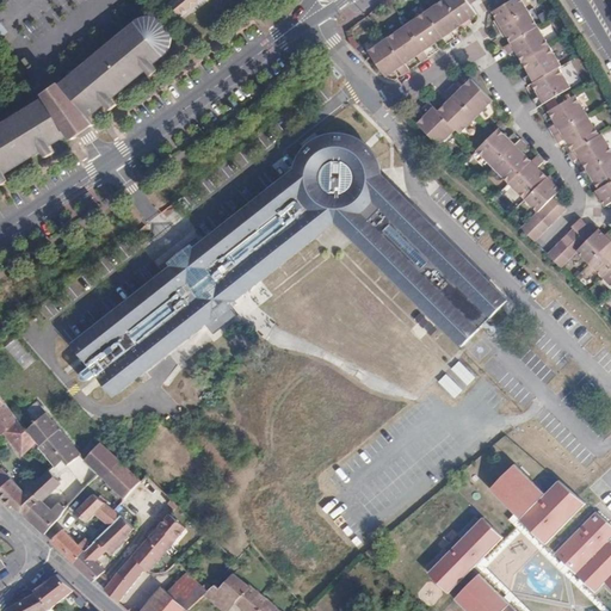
[(202,0),(173,0),(170,2),(183,17),(202,0)]
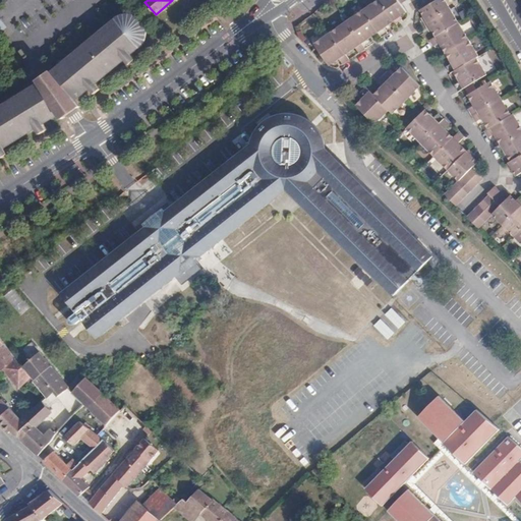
[(380,0),(378,0),(363,10),(378,32),(382,38),(389,33),(385,27),(394,20),(380,0)]
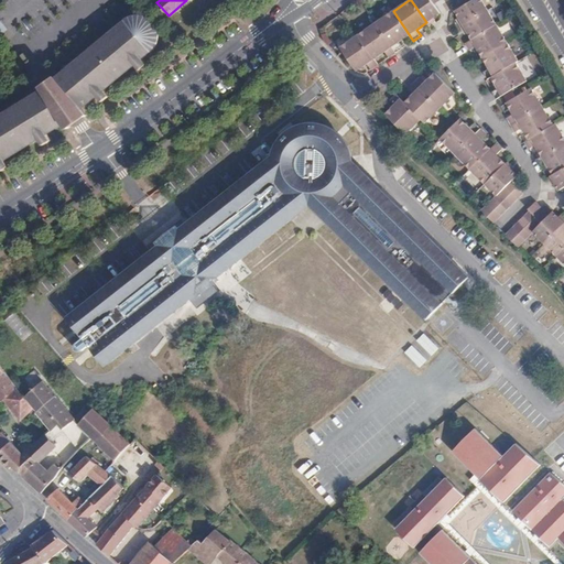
[(411,0),(426,22),(434,18),(441,13),(434,3),(438,0),(411,0)]
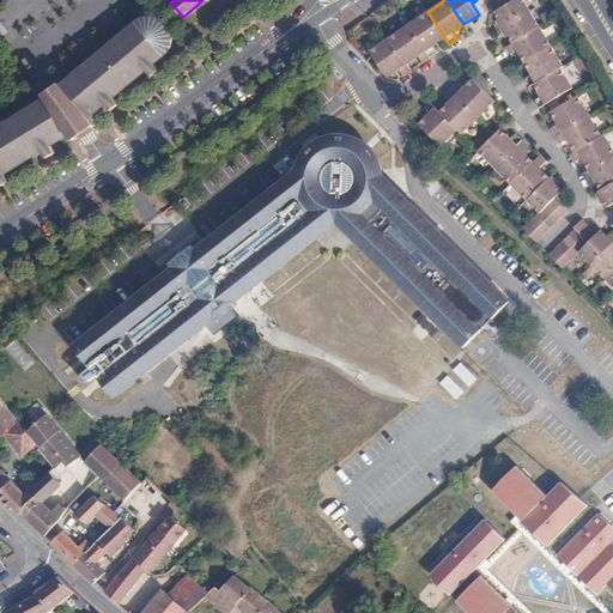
[(532,11),(523,0),(503,0),(507,5),(496,12),(499,19),(505,28),(532,11)]
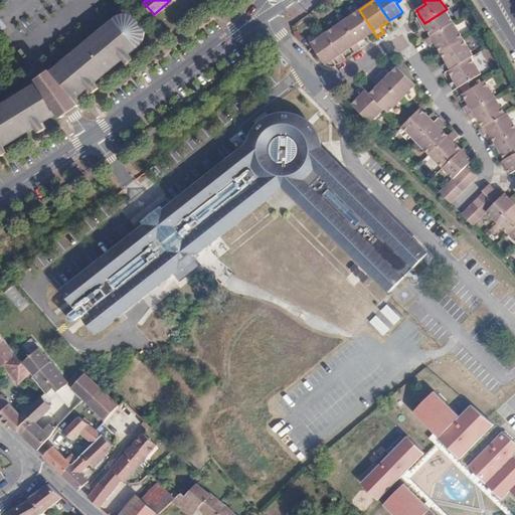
[(454,22),(447,9),(424,23),(427,29),(432,35),(454,22)]
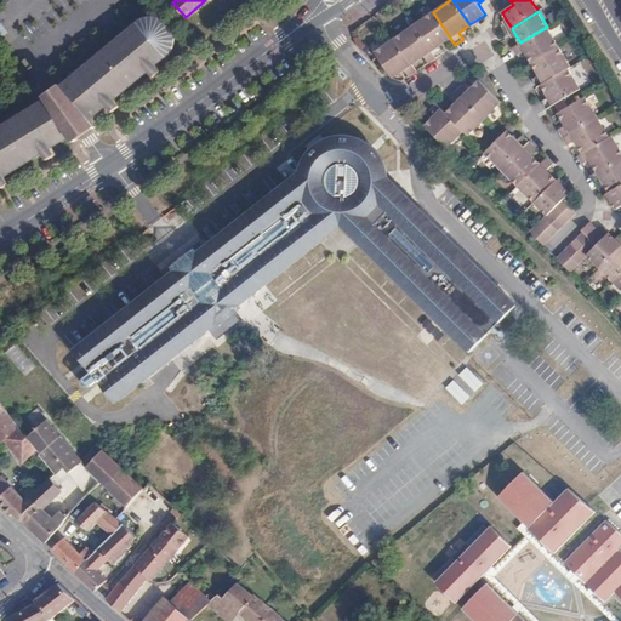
[(450,38),(433,12),(414,26),(437,58),(445,52),(439,45),(450,38)]
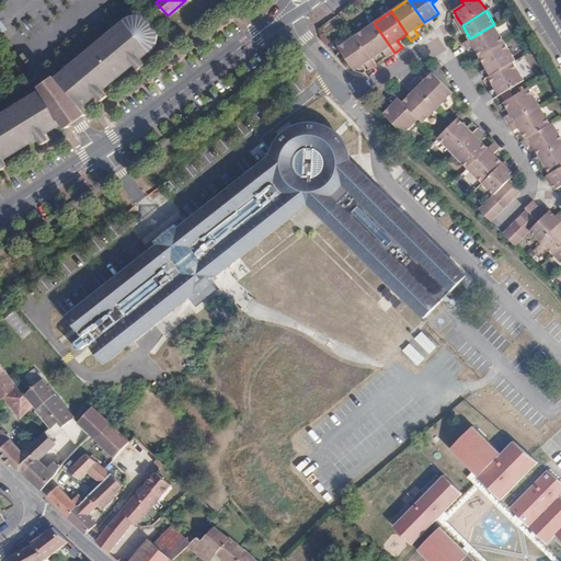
[(124,20),(99,42),(101,45),(89,54),(87,52),(61,73),(55,78),(57,81),(67,92),(66,94),(66,98),(67,99),(68,100),(69,100),(70,100),(71,99),(72,99),(72,98),(76,95),(81,102),(84,105),(96,95),(101,101),(107,95),(103,90),(113,81),(111,79),(122,69),(124,72),(134,64),(138,69),(145,64),(140,58),(152,46),(155,43),(156,36),(155,31),(153,27),(151,24),(147,20),(141,18),(138,16),(135,16),(129,18),(124,20)]
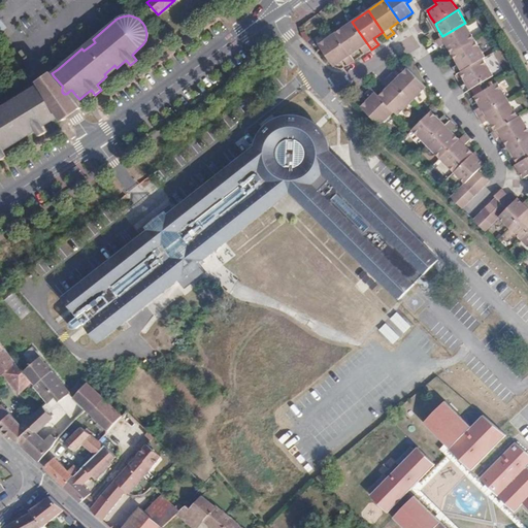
[(352,22),(335,33),(351,55),(360,47),(364,54),(371,50),(352,22)]
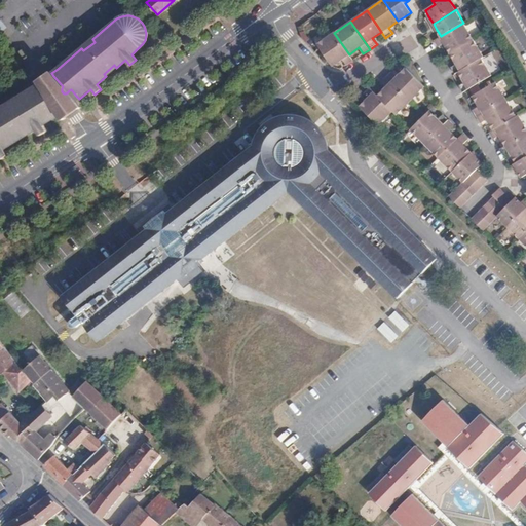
[(464,23),(463,23),(441,36),(435,40),(439,46),(446,42),(451,53),(475,39),(464,23)]
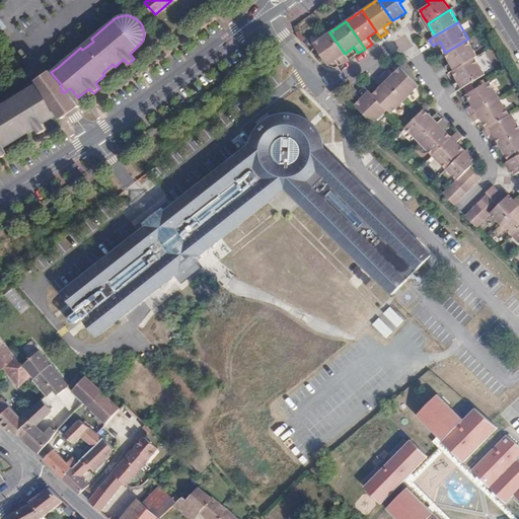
[(339,58),(343,64),(349,60),(345,54),(329,32),(315,43),(329,63),(339,58)]
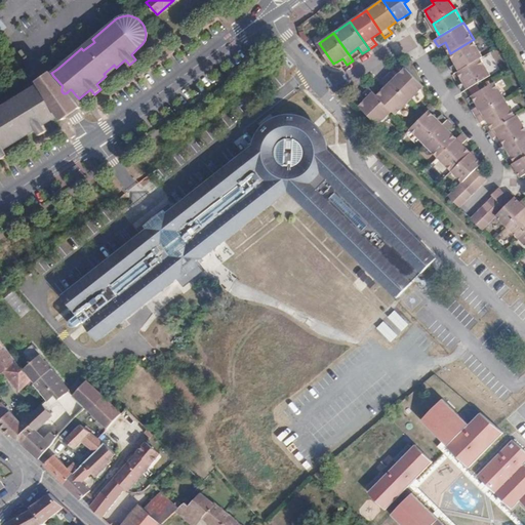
[(92,39),(81,48),(83,50),(94,42),(92,39)]
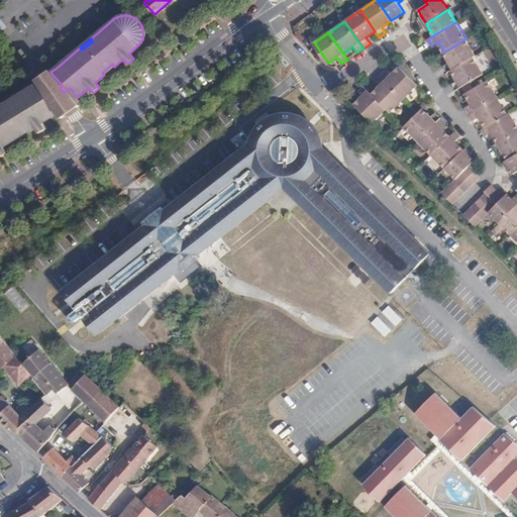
[(474,57),(477,56),(467,38),(443,53),(449,62),(443,66),(447,73),(451,71),(474,57)]
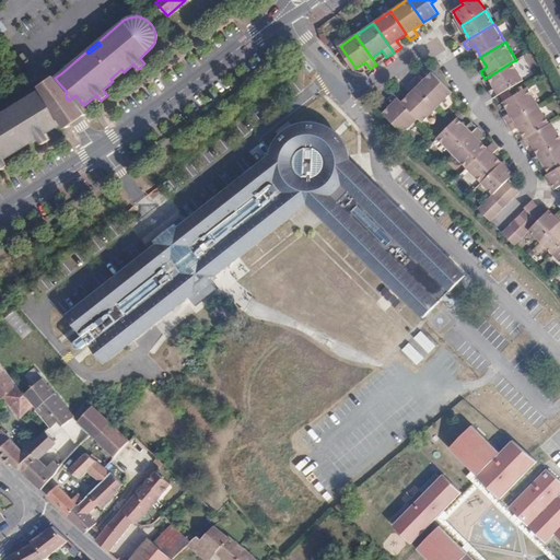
[(493,98),(500,95),(524,80),(513,61),(489,77),(494,86),(489,91),(493,98)]
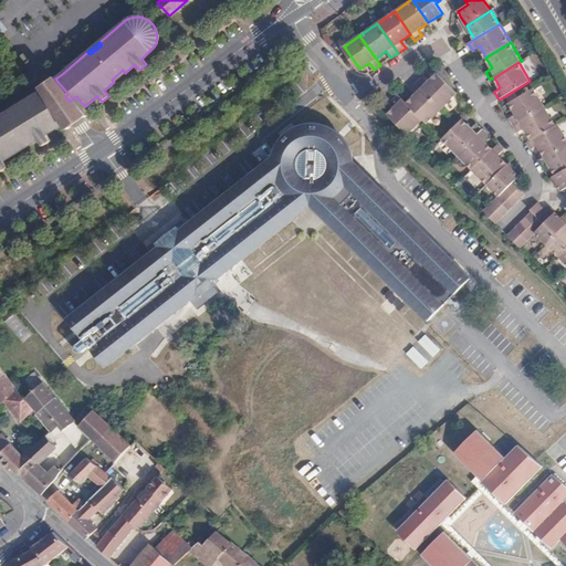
[(114,82),(125,73),(123,70),(112,80),(114,82)]
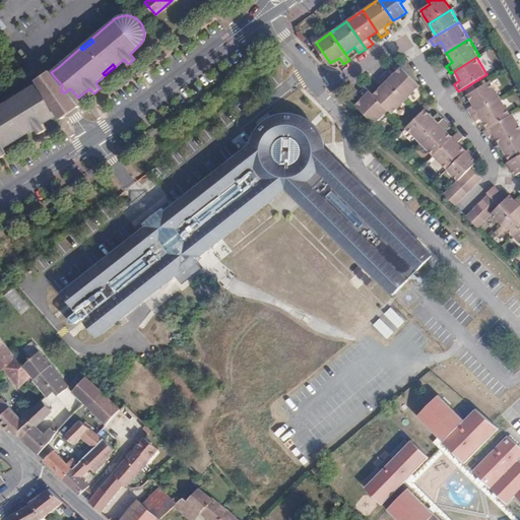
[(406,100),(419,85),(402,67),(394,75),(389,70),(383,76),(406,100)]
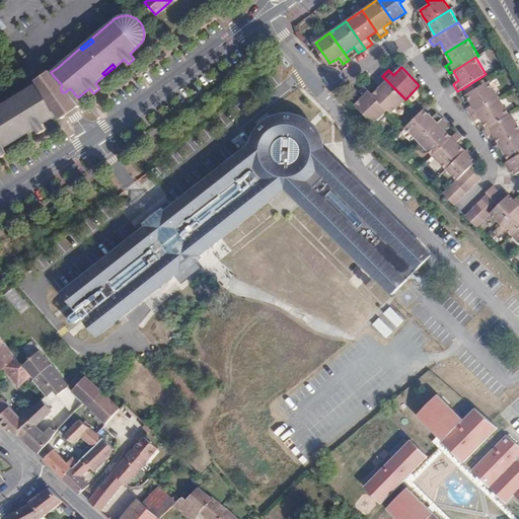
[(40,82),(42,84),(54,105),(56,108),(57,110),(59,114),(62,118),(78,105),(81,102),(78,97),(75,94),(70,88),(67,90),(67,91),(66,91),(65,92),(64,92),(63,92),(62,91),(61,90),(61,87),(62,85),(53,75),(51,72),(50,71),(39,80),(40,82)]
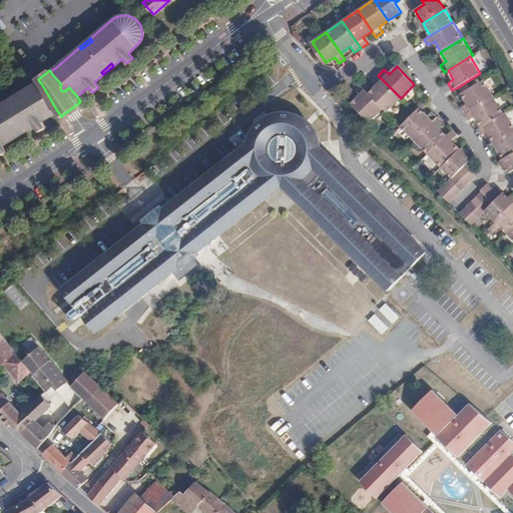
[(369,93),(383,108),(387,111),(401,98),(378,75),(373,80),(378,85),(369,93)]
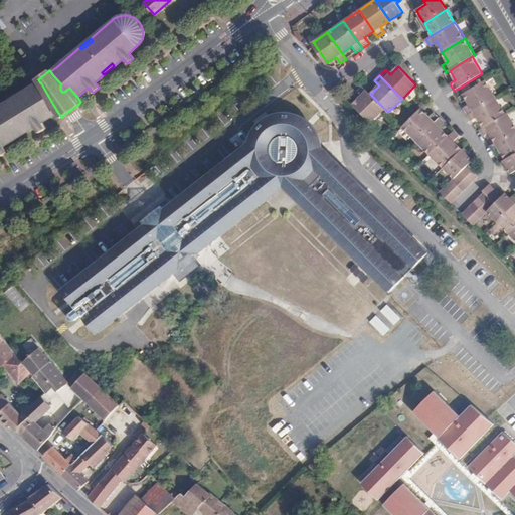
[(468,114),(496,98),(486,80),(464,94),(469,103),(464,107),(468,114)]
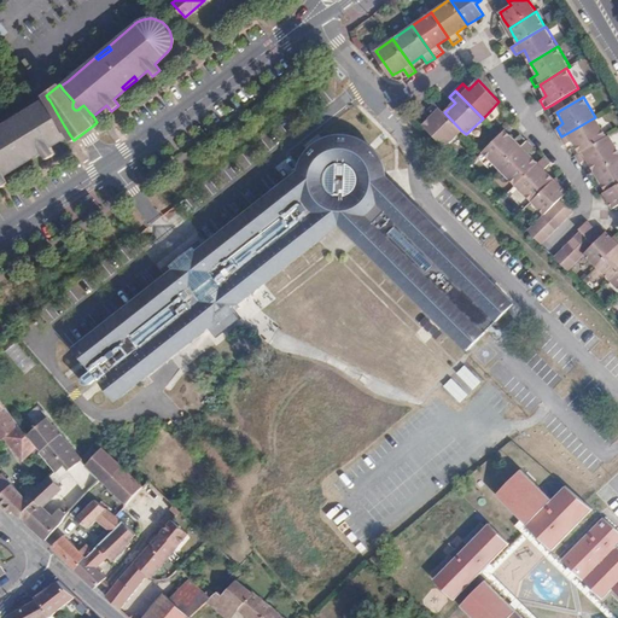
[(50,100),(47,98),(40,101),(0,126),(0,184),(1,187),(10,182),(6,175),(17,168),(16,164),(29,157),(30,159),(42,152),(46,159),(56,153),(51,147),(63,140),(70,135),(68,132),(66,129),(64,126),(50,100)]
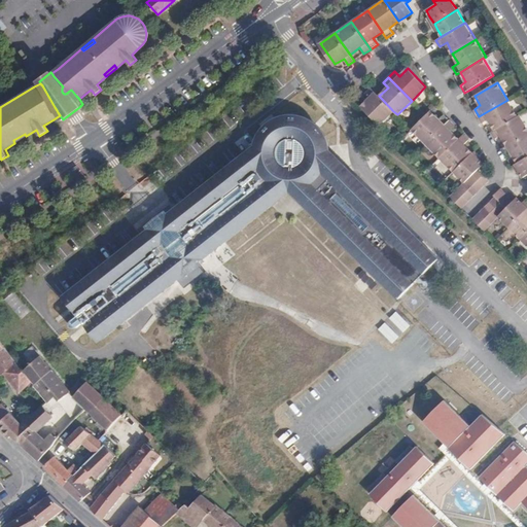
[(370,98),(361,107),(379,126),(393,111),(379,96),(374,92),(371,88),(365,93),(370,98)]
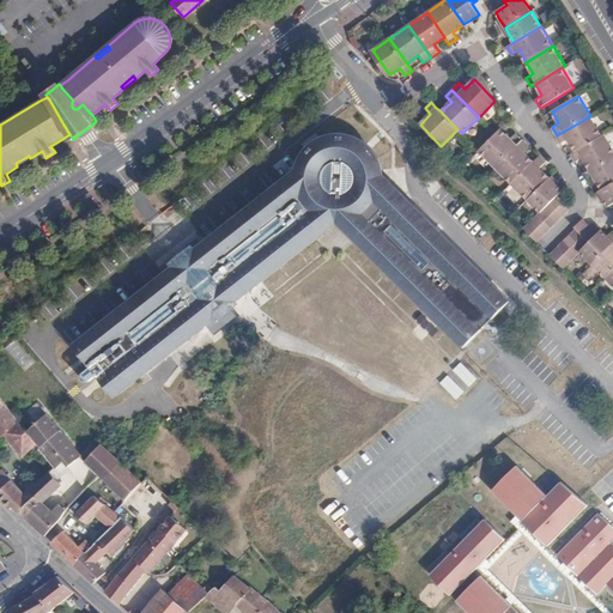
[(576,151),(602,135),(590,116),(557,135),(562,144),(569,139),(576,151)]
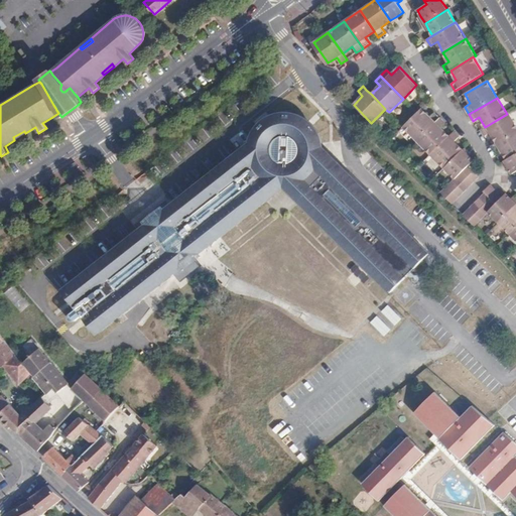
[(417,113),(403,127),(417,140),(440,118),(434,113),(430,117),(421,109),(417,113)]
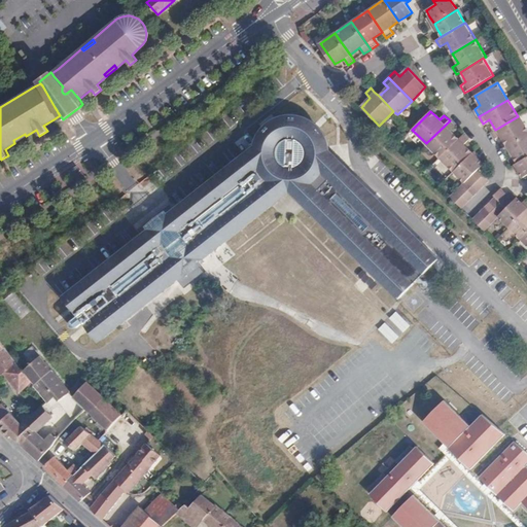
[(437,259),(416,237),(409,231),(342,166),(326,150),(325,144),(323,137),(319,130),(315,126),(308,120),(304,117),(293,115),(285,115),(279,116),(269,120),(260,128),(256,133),(253,140),(252,146),(252,147),(251,152),(253,165),(257,171),(248,176),(236,161),(165,217),(170,224),(166,229),(164,225),(155,232),(159,235),(154,238),(148,231),(147,231),(61,300),(76,318),(70,322),(69,324),(69,326),(70,329),(71,330),(75,329),(81,324),(97,343),(183,274),(185,272),(179,265),(173,256),(175,254),(178,258),(185,252),(183,249),(185,247),(189,253),(198,262),(200,260),(209,253),(271,204),(255,185),(264,179),(270,184),(276,187),(281,189),(288,190),(303,205),(370,271),(377,277),(398,299),(437,259)]
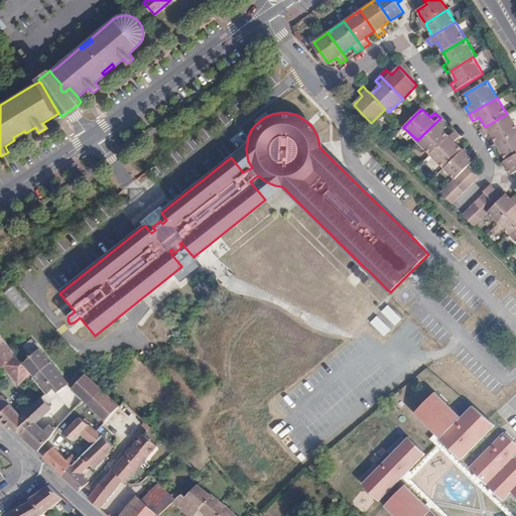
[(497,142),(515,130),(515,125),(509,113),(507,114),(485,127),(481,129),(485,135),(491,132),(497,142)]
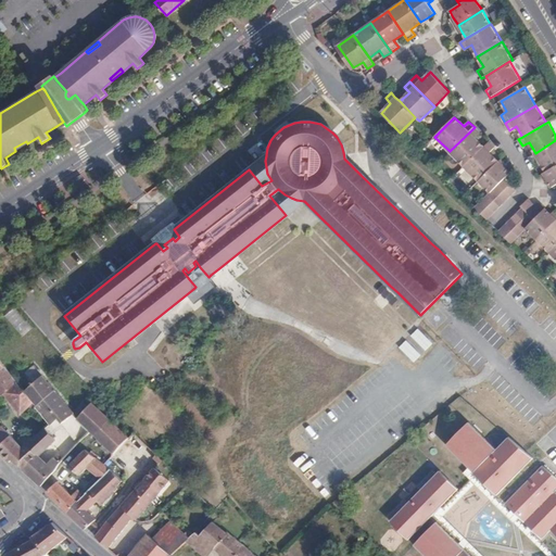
[(450,151),(465,166),(483,147),(475,138),(480,133),(475,127),(450,151)]
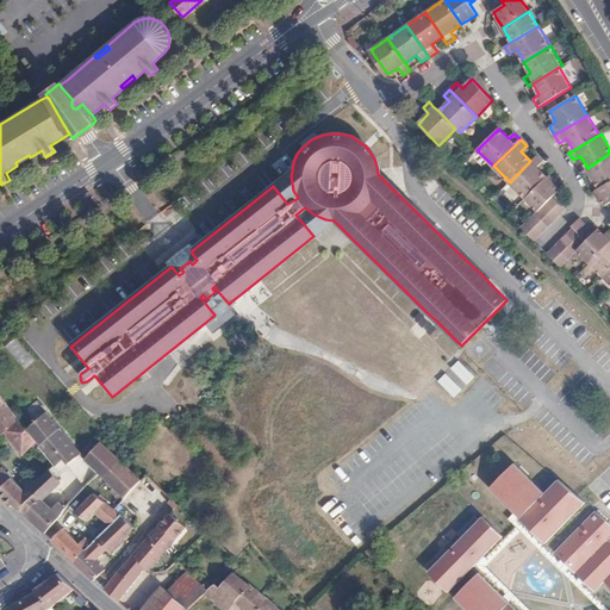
[(599,188),(609,181),(609,154),(587,168),(580,173),(585,180),(591,176),(599,188)]
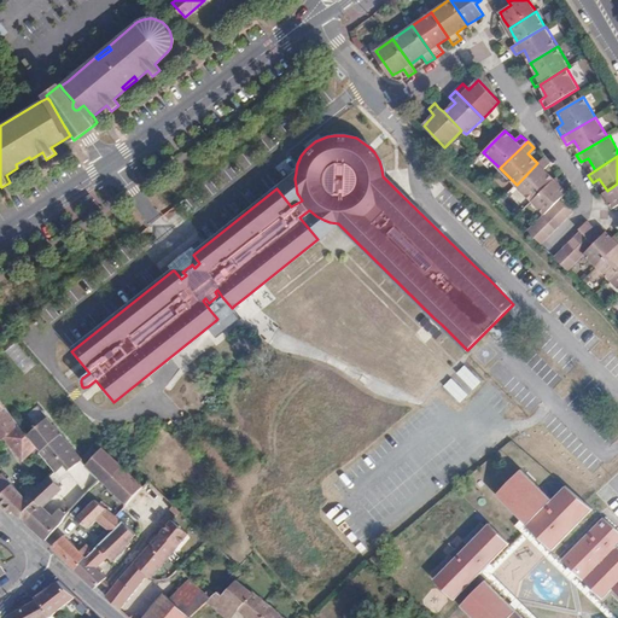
[(17,168),(30,159),(29,157),(16,164),(17,168)]
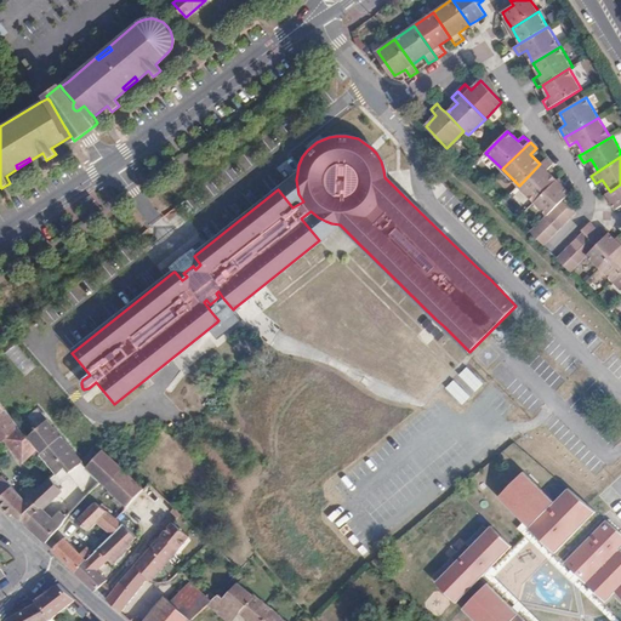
[(535,203),(557,181),(547,171),(553,165),(546,159),(540,164),(519,186),(535,203)]
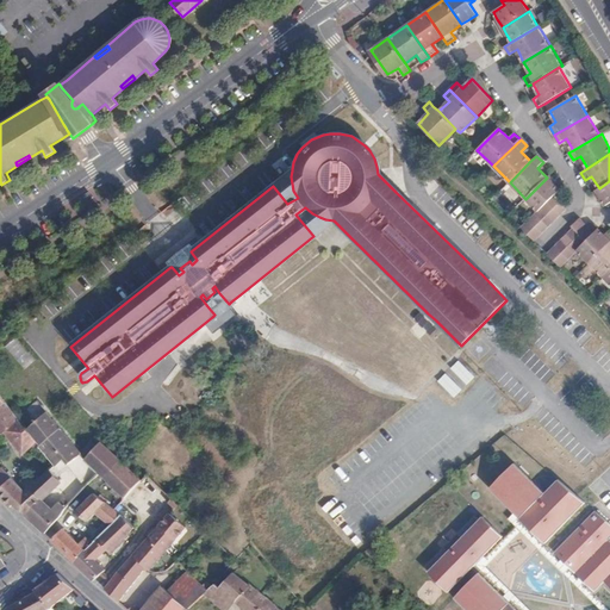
[(291,176),(292,170),(273,186),(287,204),(298,198),(293,191),(291,176)]
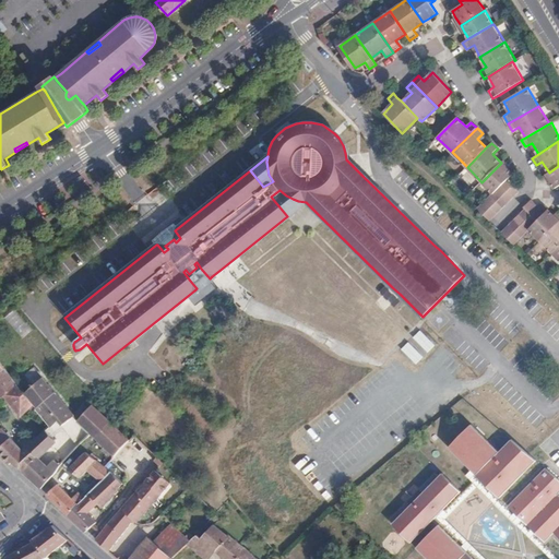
[(513,175),(507,168),(501,163),(482,182),(494,193),(496,191),(501,186),(513,197),(519,191),(508,180),(513,175)]
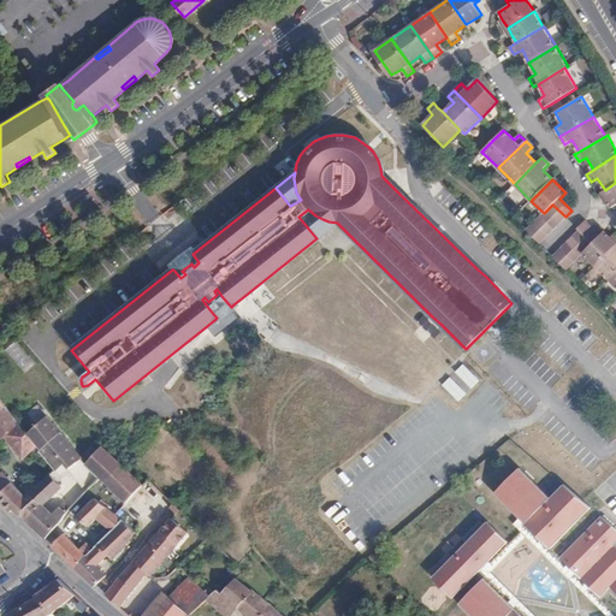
[(615,205),(615,183),(605,190),(603,191),(608,200),(611,207),(615,205)]
